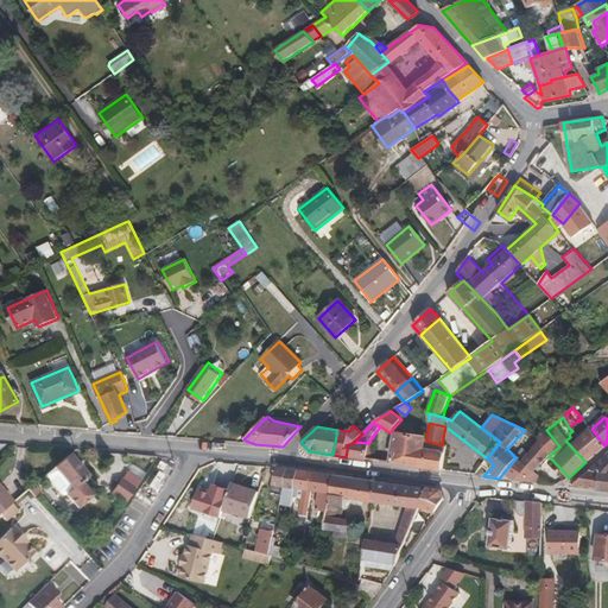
[(605,445),(591,429),(571,447),(586,462),(597,451),(605,445)]
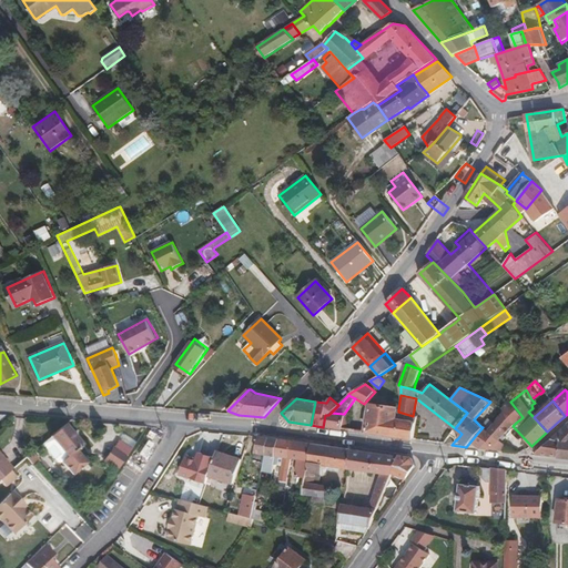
[(523,417),(510,402),(501,408),(504,412),(516,423),(523,417)]
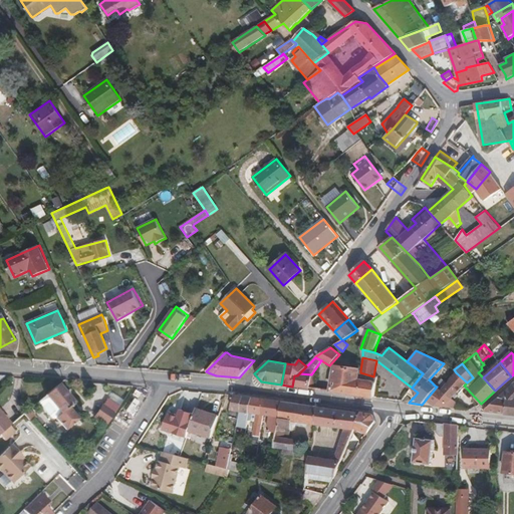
[(375,382),(355,379),(356,370),(356,369),(333,365),(330,392),(374,398),(375,382)]
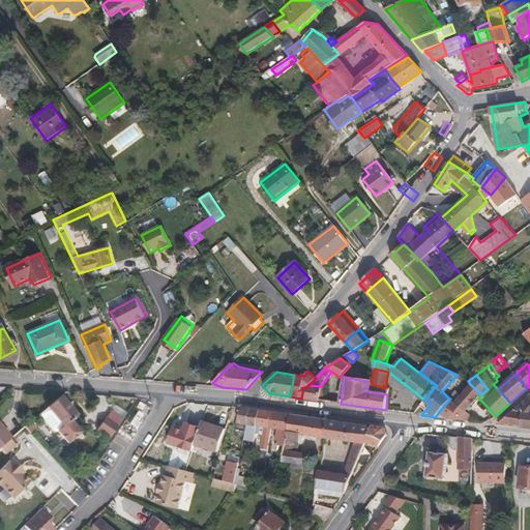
[(385,388),(372,384),(372,382),(367,382),(366,391),(387,394),(388,389),(385,388)]
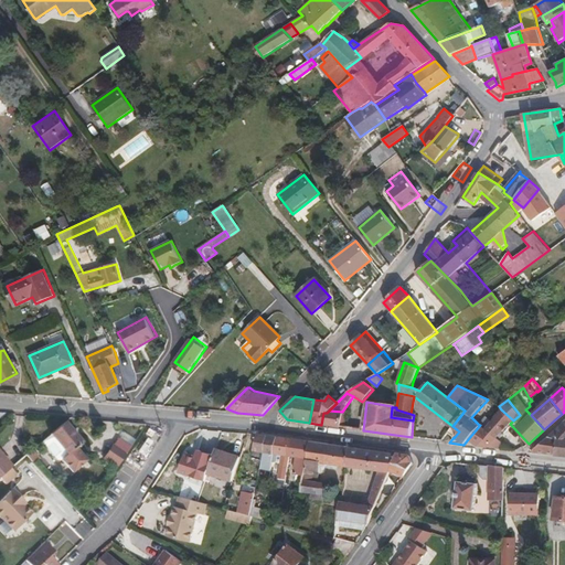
[(497,439),(510,424),(513,420),(501,409),(491,422),(484,429),(497,439)]
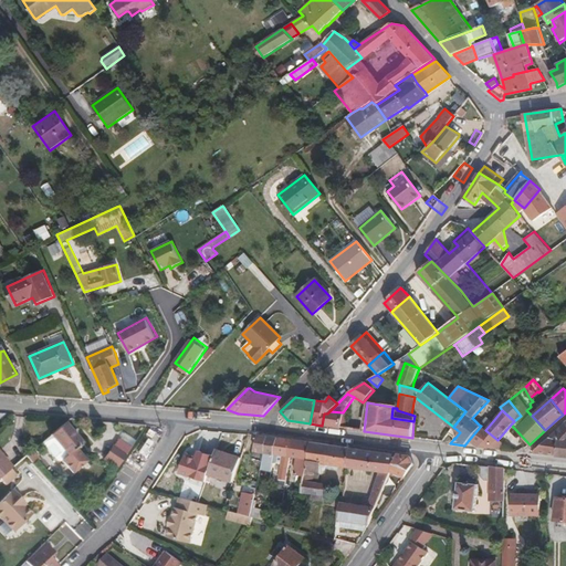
[(341,428),(343,412),(329,411),(327,413),(324,413),(322,426),(341,428)]
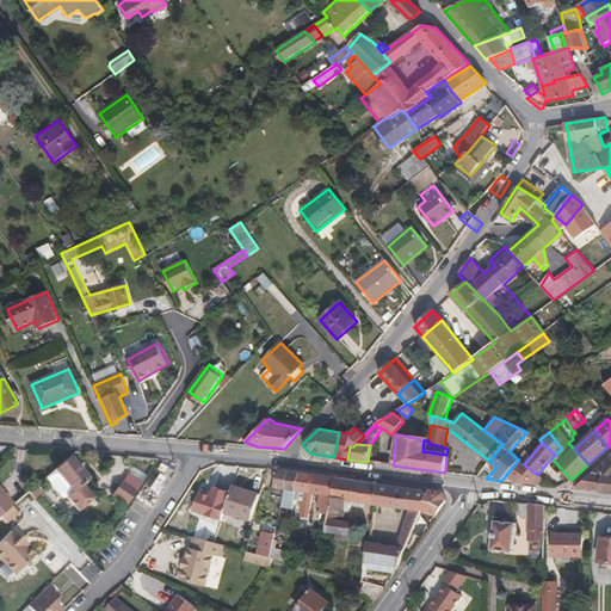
[(524,464),(531,456),(525,451),(518,460),(519,460),(524,464)]
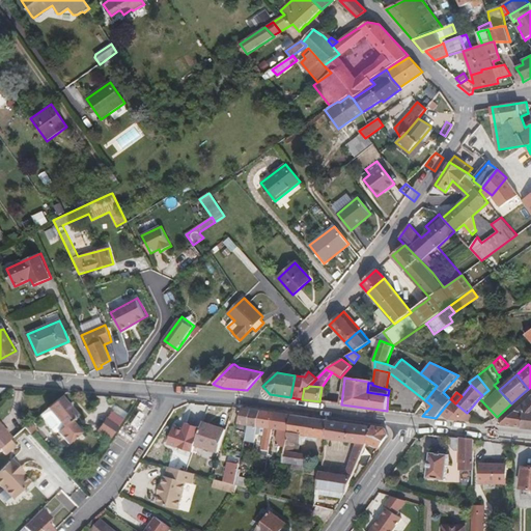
[(530,395),(500,423),(500,425),(530,429),(530,395)]
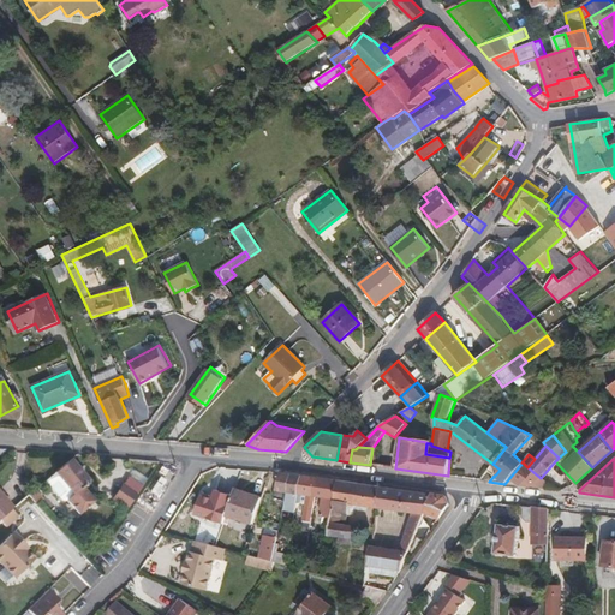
[(70,460),(53,473),(45,481),(61,501),(65,501),(66,500),(79,515),(95,501),(83,488),(89,482),(70,460)]
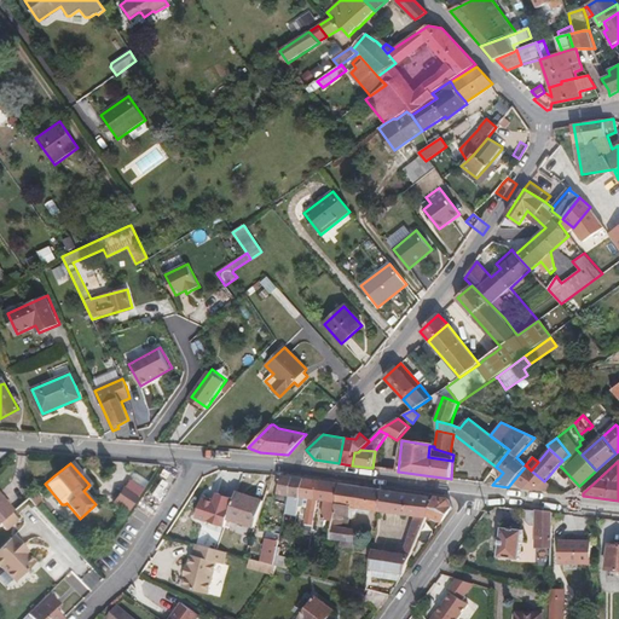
[(544,481),(531,470),(526,466),(513,481),(522,489),(551,492),(553,487),(544,481)]
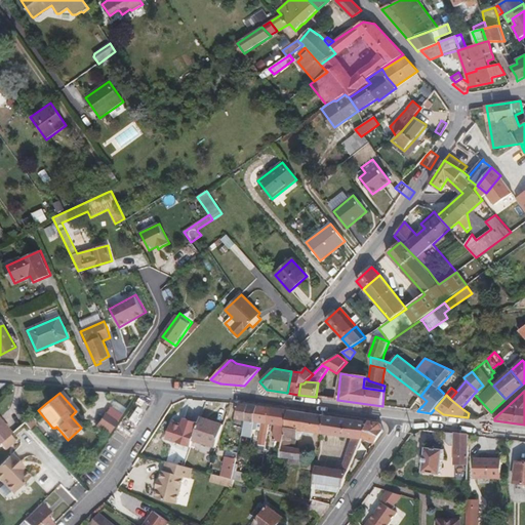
[(245,420),(248,406),(239,404),(236,419),(245,420)]
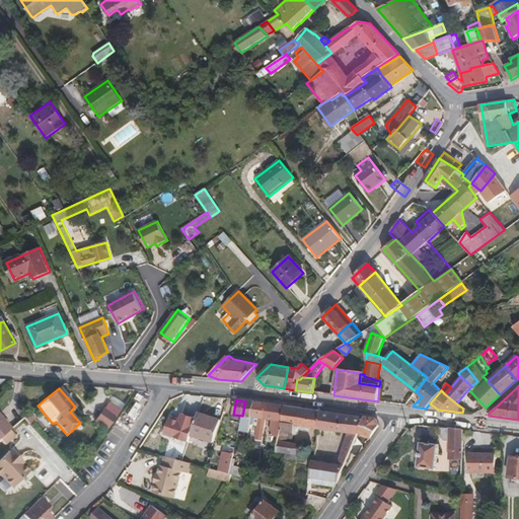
[(251,418),(254,402),(245,401),(242,416),(239,430),(249,431),(251,418)]
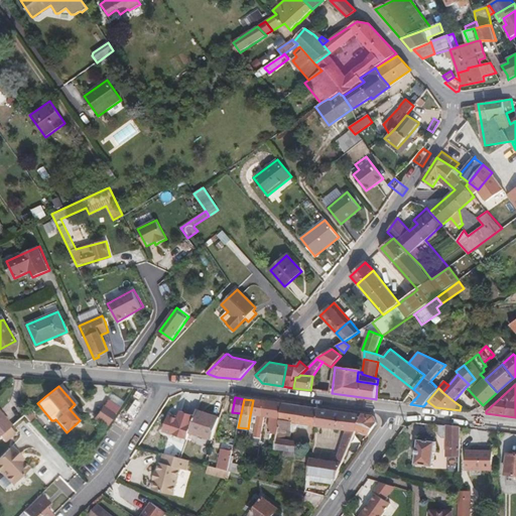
[(264,417),(267,402),(253,400),(250,415),(264,417)]
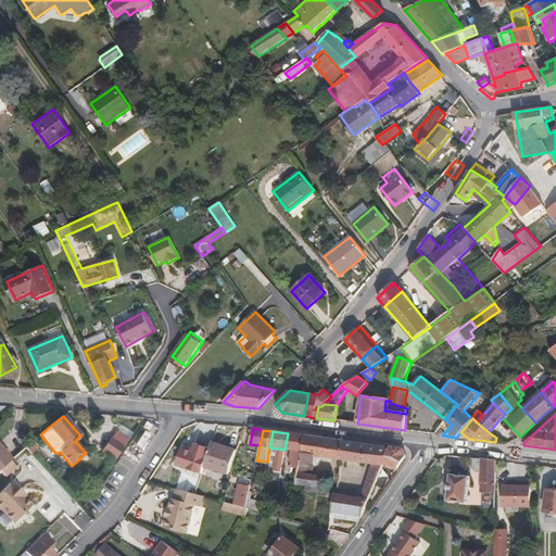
[(301,454),(304,436),(288,433),(285,450),(292,451),(290,467),(298,468),(301,454)]
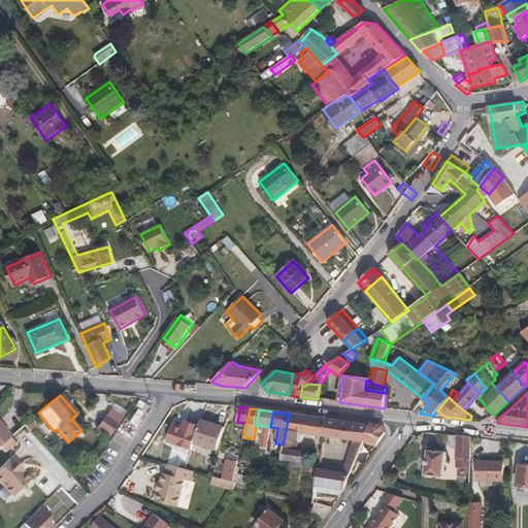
[(325,436),(327,419),(289,414),(286,431),(283,444),(281,460),(303,463),(304,452),(298,451),(300,433),(325,436)]
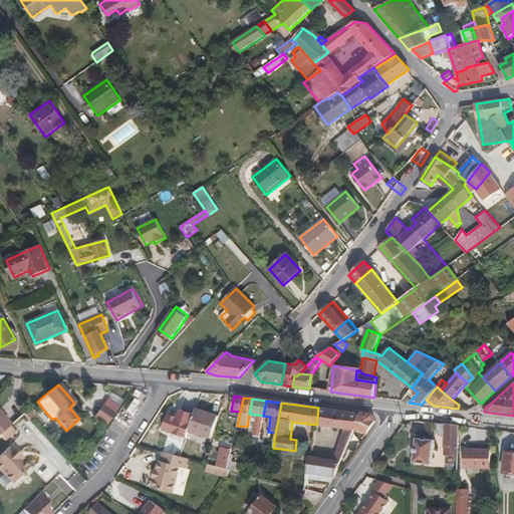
[(106,426),(114,414),(103,406),(95,418),(106,426)]
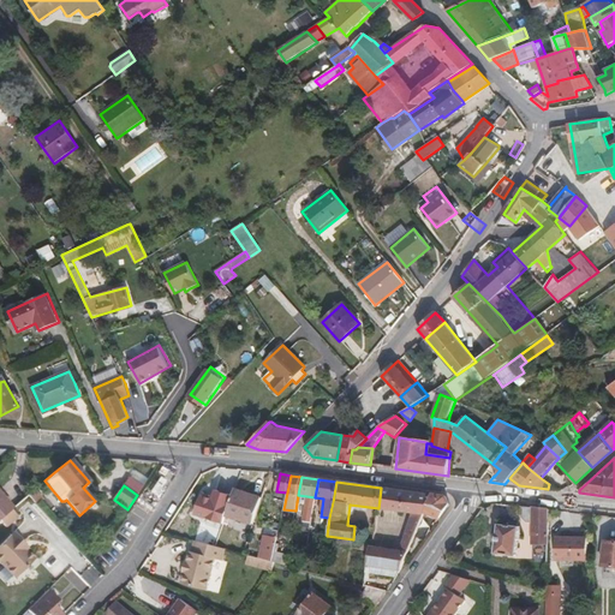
[(408,551),(425,512),(431,495),(381,488),(378,508),(388,509),(412,513),(401,550),(408,551)]
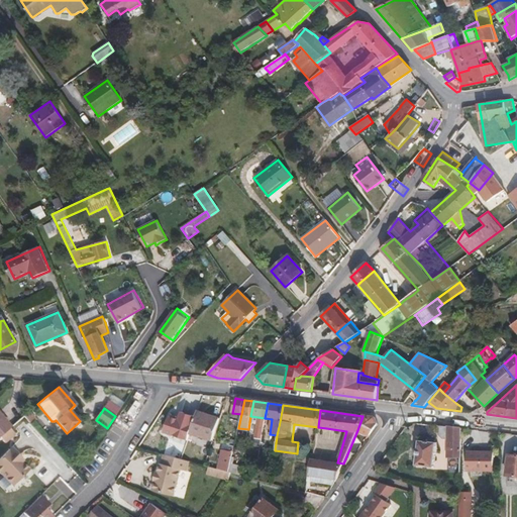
[(35,418),(29,411),(23,416),(29,423),(35,418)]
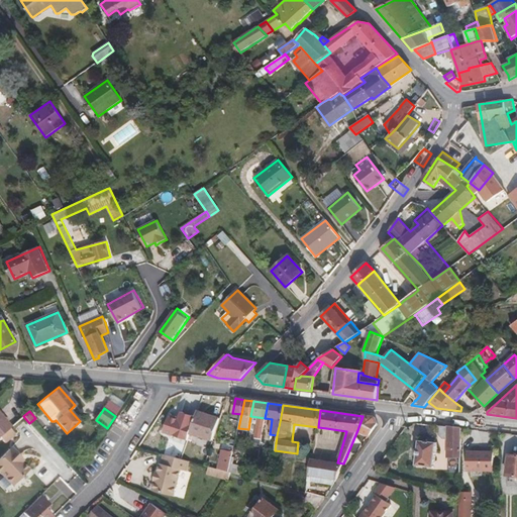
[(213,441),(220,418),(198,411),(190,434),(213,441)]
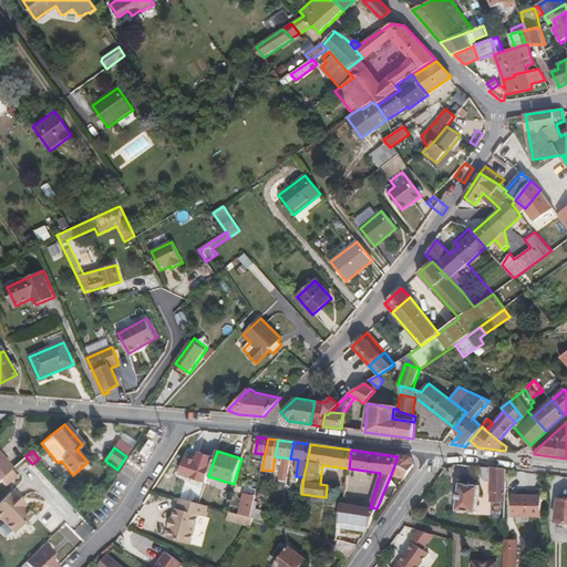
[(11,468),(0,456),(0,477),(6,473),(11,470),(11,468)]
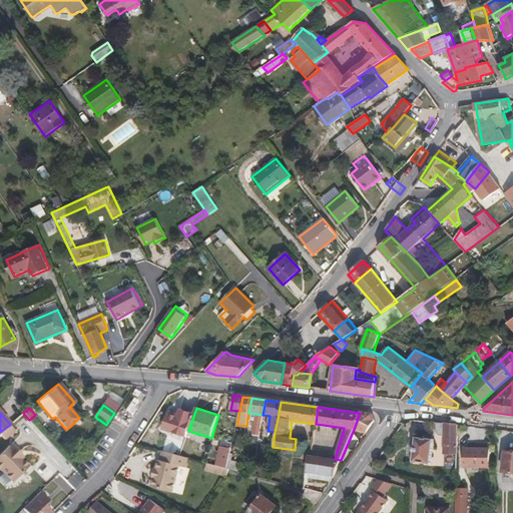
[(181,436),(187,419),(168,413),(162,430),(181,436)]
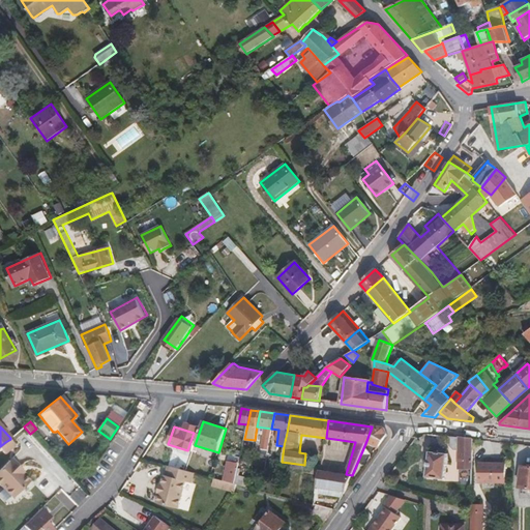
[(378,447),(387,434),(383,429),(372,427),(366,441),(378,447)]
